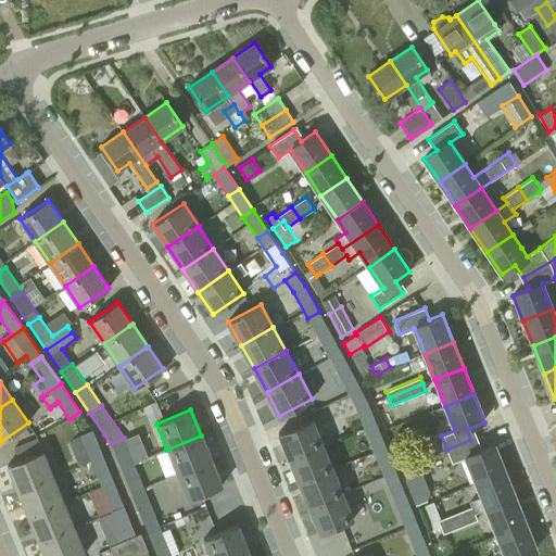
[(313,418),(277,432),(288,457),(324,443),(313,418)]
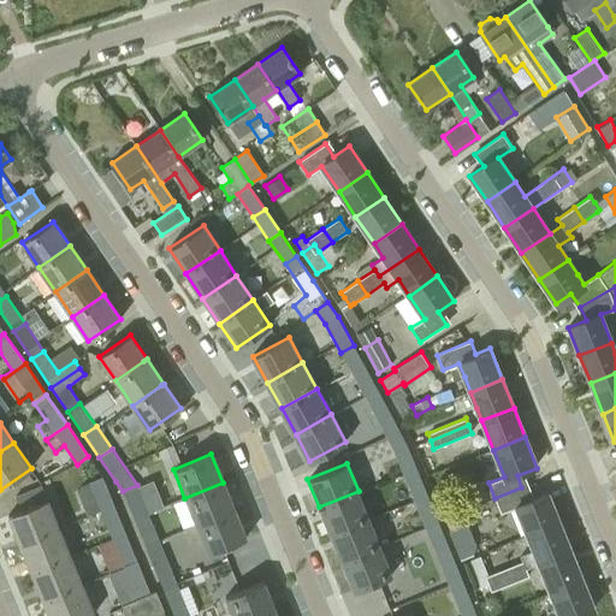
[(100,511),(114,505),(102,475),(88,481),(100,511)]
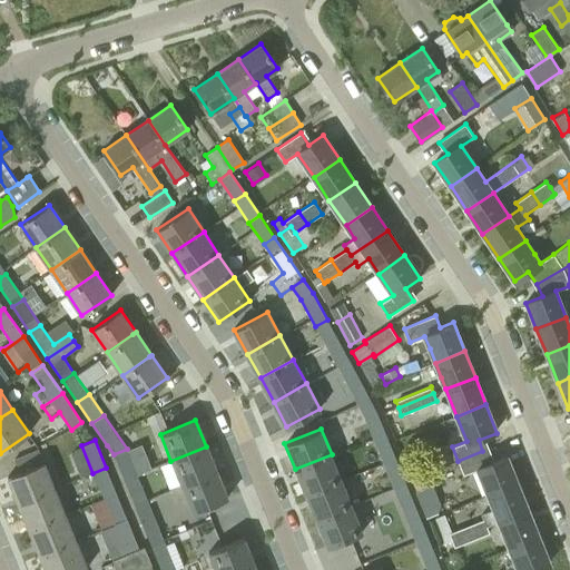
[(125,482),(138,477),(138,475),(149,471),(138,444),(127,449),(114,454),(125,482)]
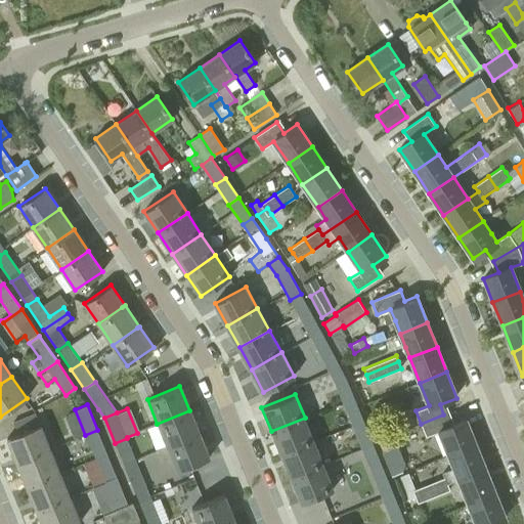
[(189,410),(157,424),(167,447),(199,434),(189,410)]
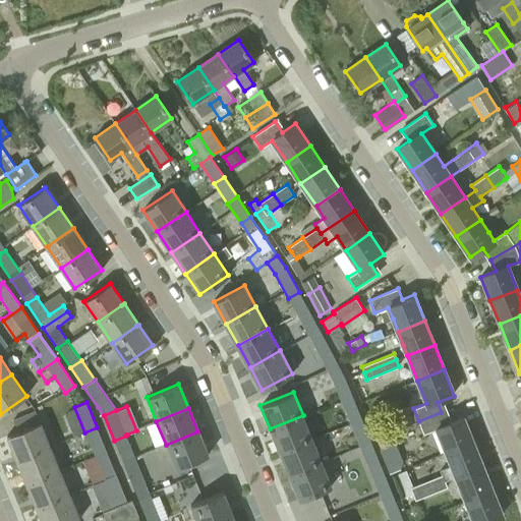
[(446,452),(472,441),(463,415),(445,422),(441,412),(418,421),(399,429),(404,442),(437,428),(446,452)]
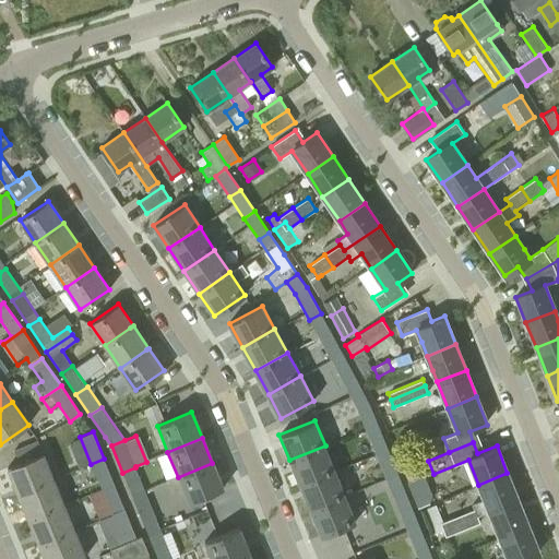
[(325,445),(289,460),(299,486),(335,471),(325,445)]
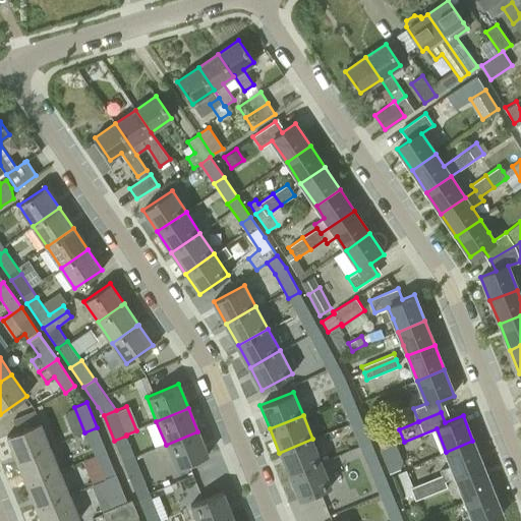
[(17,460),(50,447),(40,421),(7,436),(17,460)]
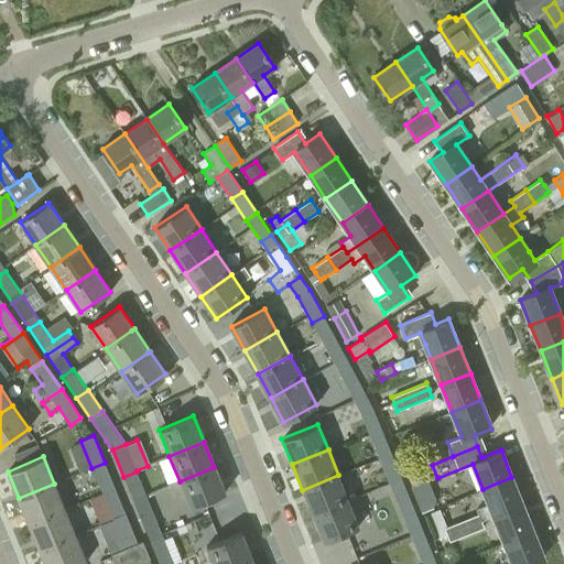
[(102,495),(116,489),(105,463),(91,468),(102,495)]
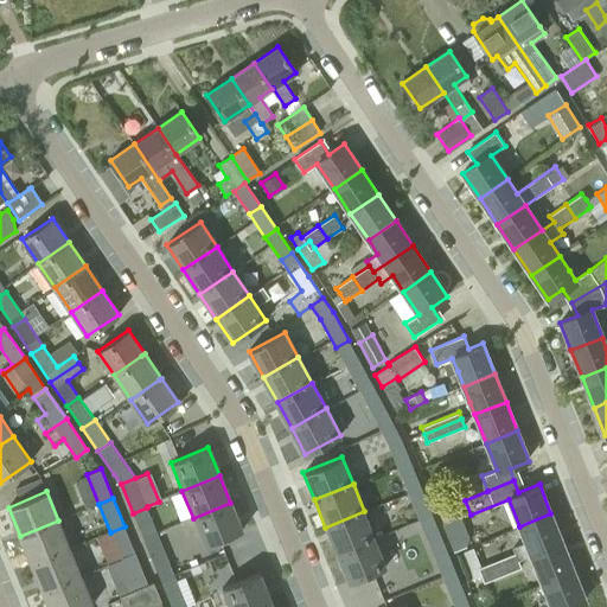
[(204,545),(241,530),(230,503),(193,518),(204,545)]
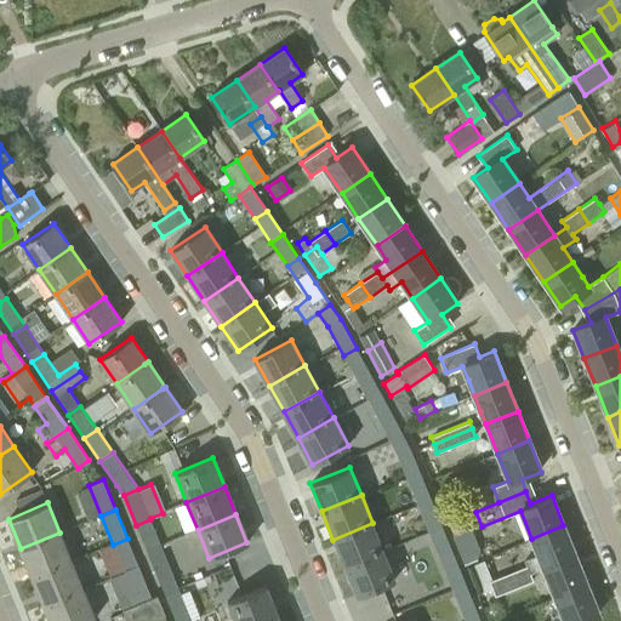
[(149,556),(163,550),(151,519),(136,525),(149,556)]
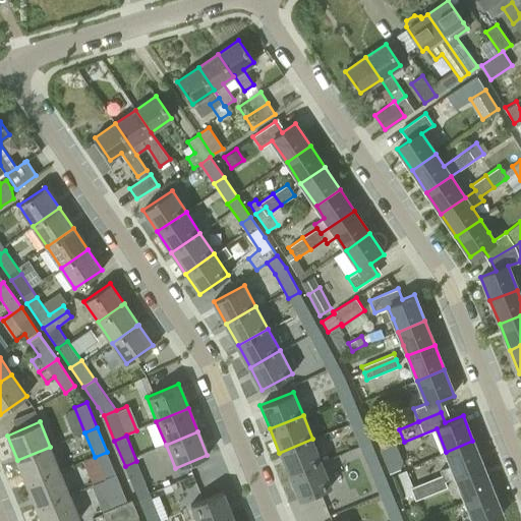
[(312,439),(279,453),(289,476),(323,462),(312,439)]
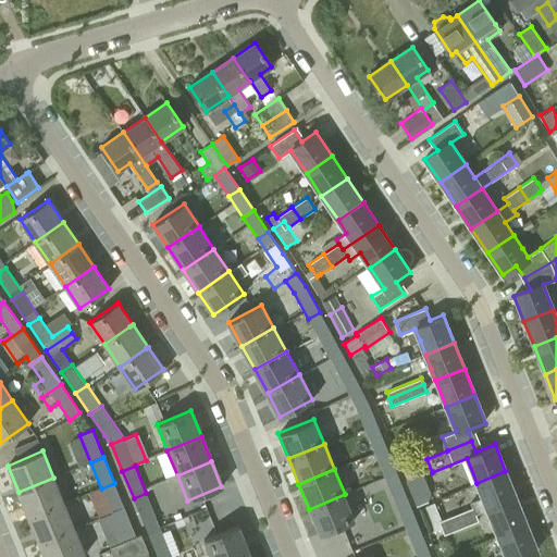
[(487,509),(516,498),(505,471),(477,483),(483,498),(470,503),(472,508),(475,515),(487,509)]
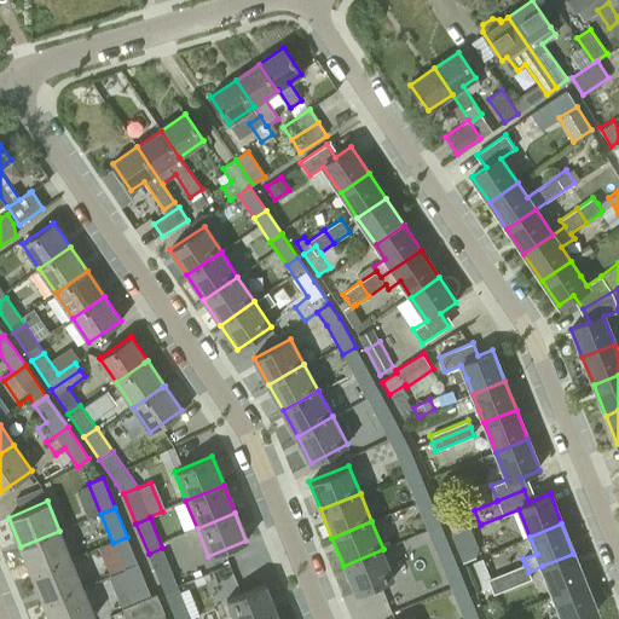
[(32,574),(71,559),(59,531),(21,547),(32,574)]
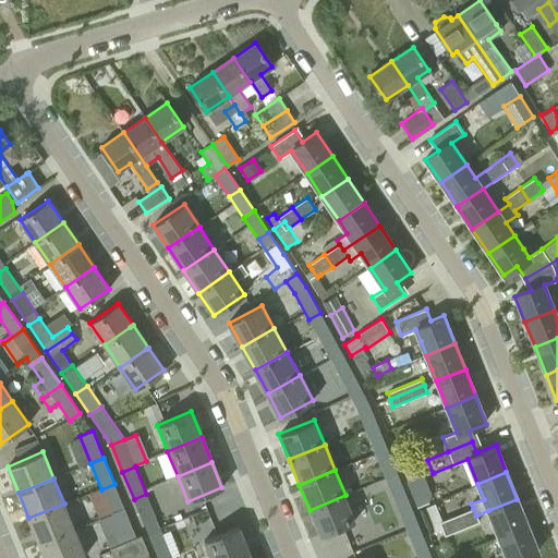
[(112,516),(125,510),(114,484),(101,489),(112,516)]
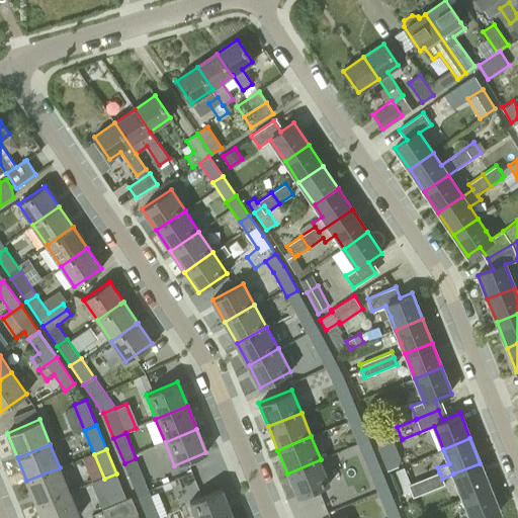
[(135,488),(146,484),(136,458),(124,463),(135,488)]
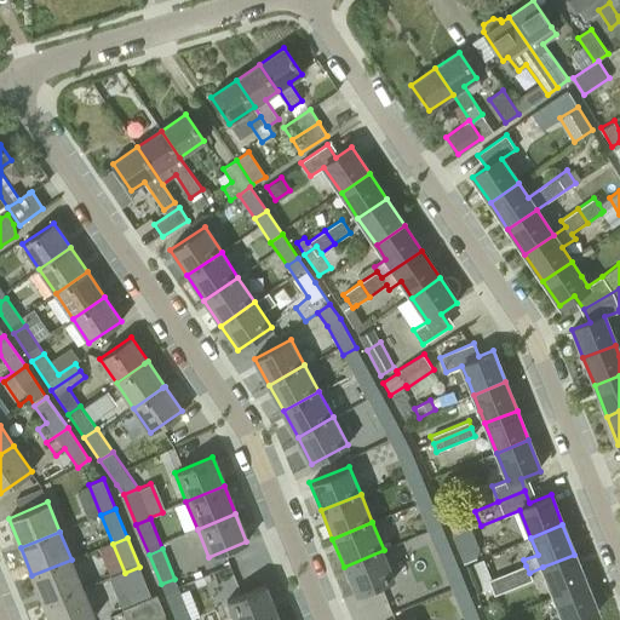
[(384,550),(344,567),(355,595),(395,579),(384,550)]
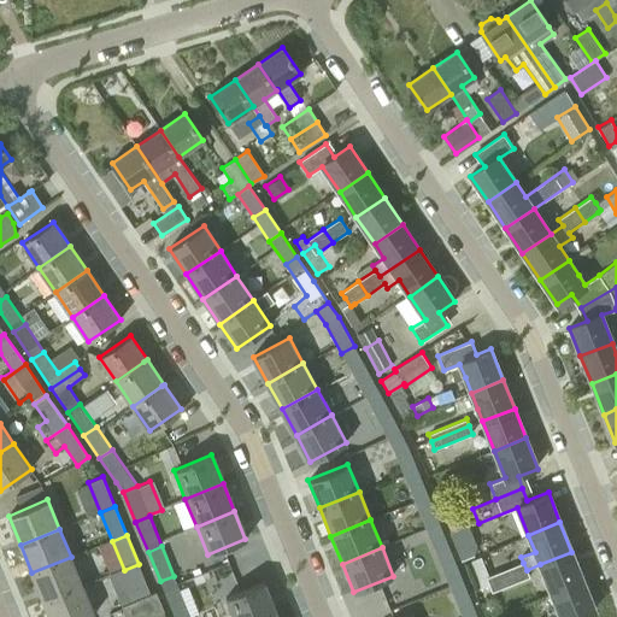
[(552,594),(583,582),(571,552),(540,564),(552,594)]
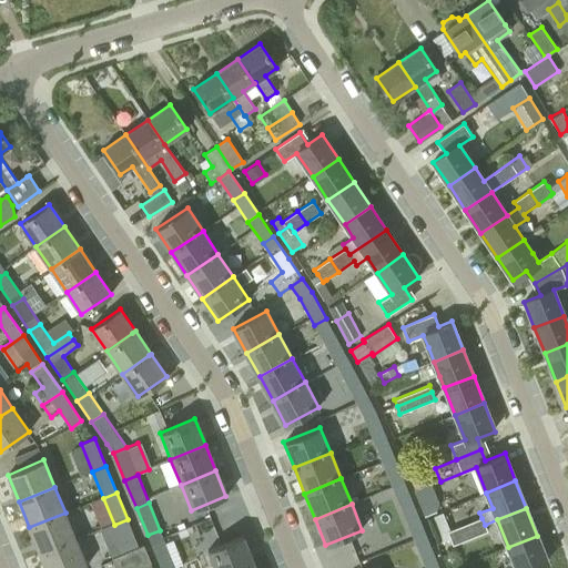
[(40,554),(75,538),(66,513),(29,527),(40,554)]
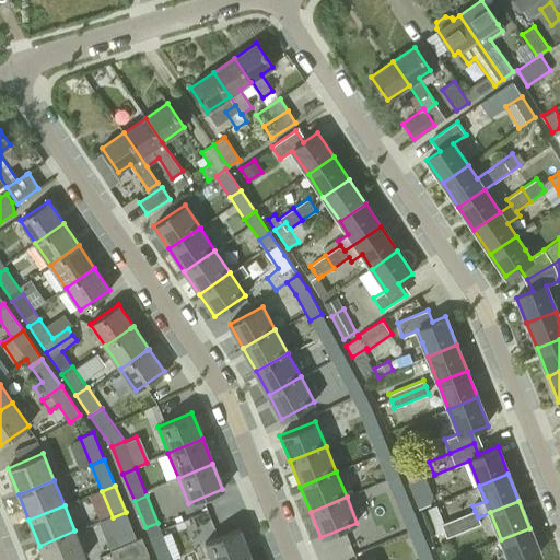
[(478,517),(475,511),(458,517),(464,531),(481,523),(478,517)]
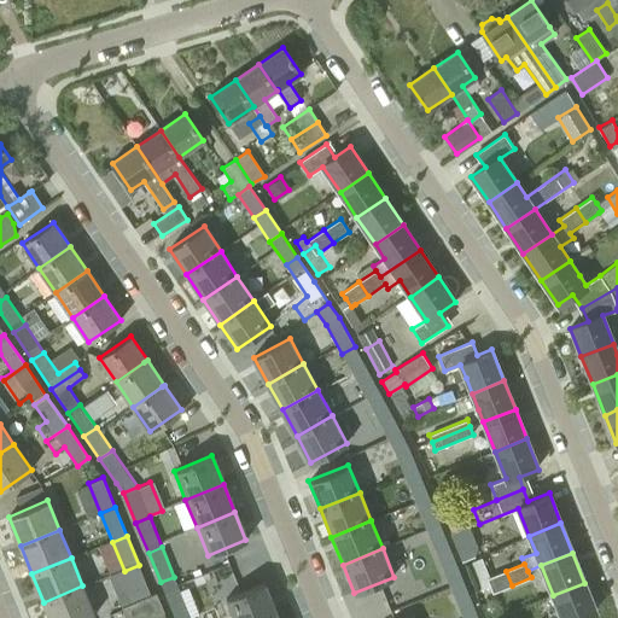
[(139,566),(139,565),(124,571),(136,600),(151,595),(151,594),(139,566)]
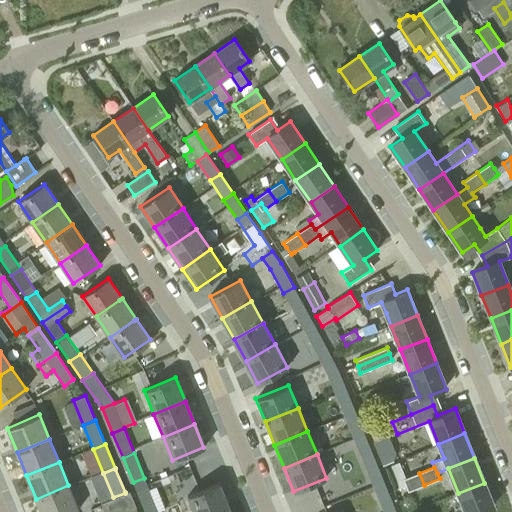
[(424,485),(419,473),(403,479),(408,491),(424,485)]
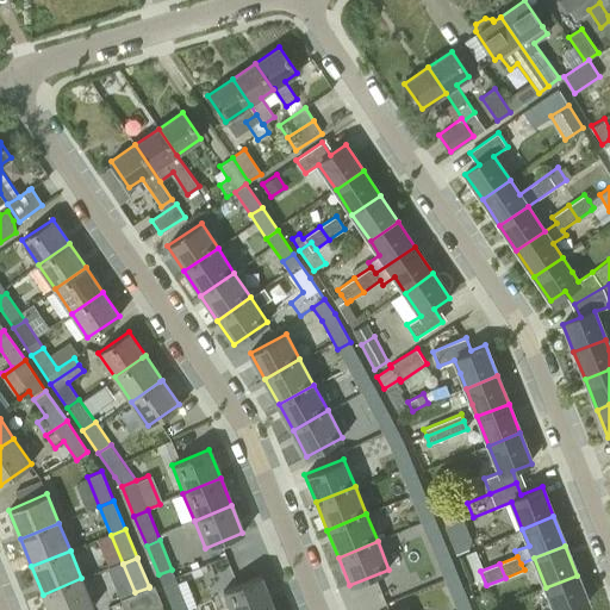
[(170,604),(184,598),(172,570),(159,574),(170,604)]
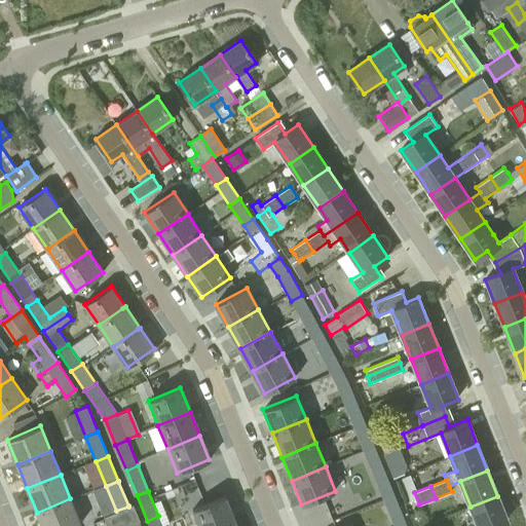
[(226,495),(192,509),(198,525),(218,525),(235,519),(226,495)]
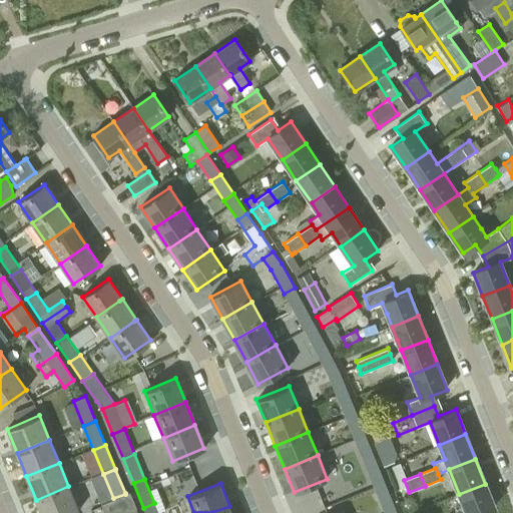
[(485,484),(459,494),(466,512),(483,512),(495,508),(485,484)]
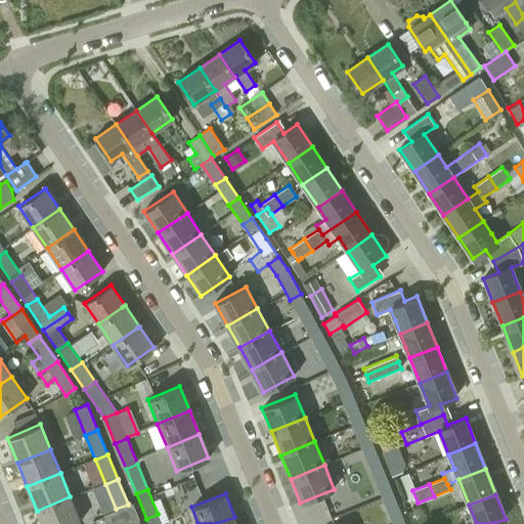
[(70,496),(37,511),(42,523),(75,523),(81,522),(70,496)]
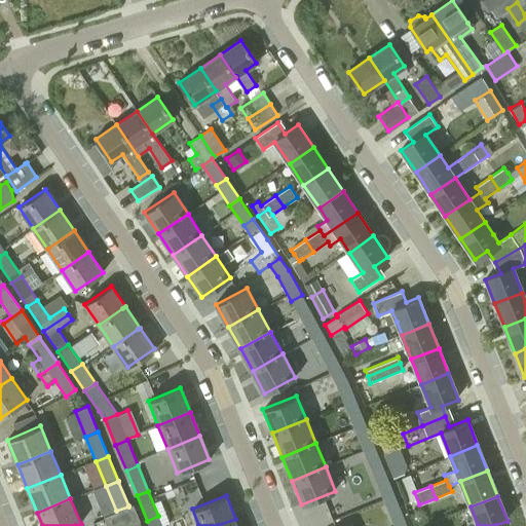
[(116,511),(104,516),(108,525),(141,525),(140,522),(133,504),(128,505),(128,506),(116,511)]
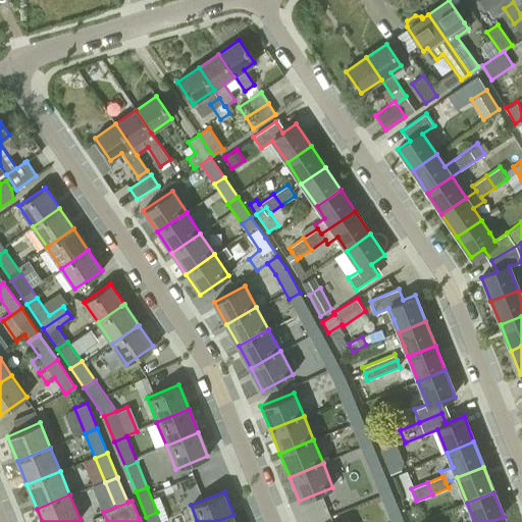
[(404,521),(397,504),(385,508),(390,521),(404,521)]
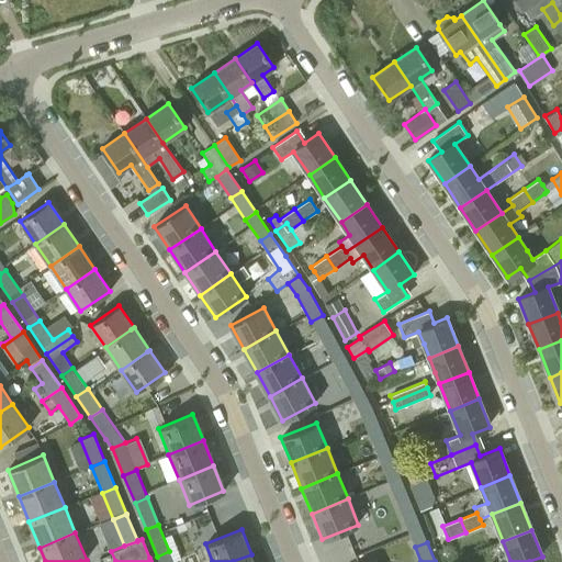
[(158,561),(173,561),(169,551),(157,557),(158,561)]
